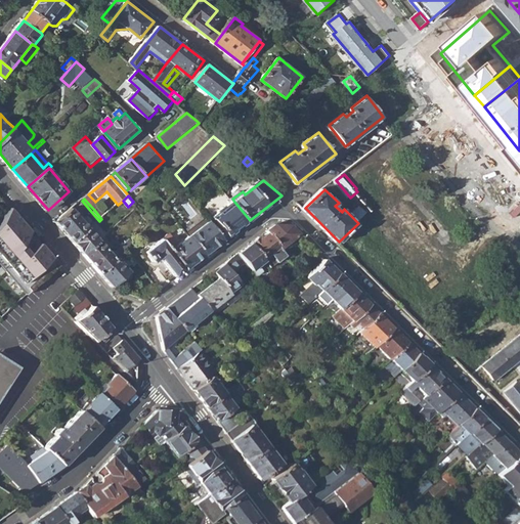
[(219,222),(214,225),(225,239),(250,220),(234,202),(227,208),(226,207),(220,211),(221,212),(215,216),(219,222)]
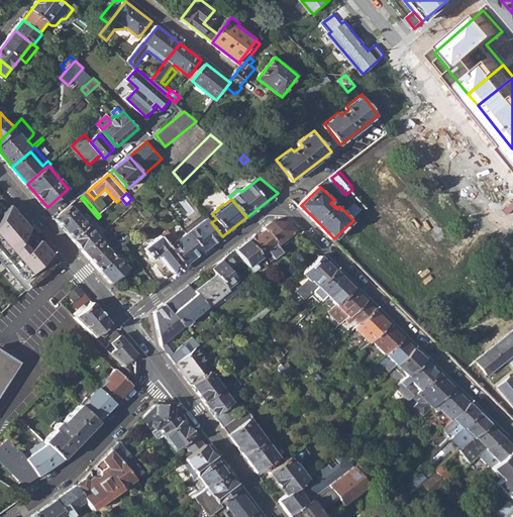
[(93,207),(100,216),(106,211),(98,202),(93,207)]
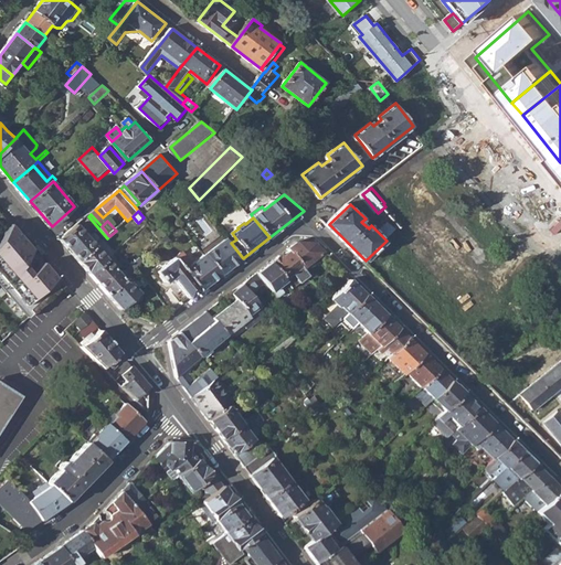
[(36,248),(13,223),(0,242),(0,289),(27,321),(66,286),(46,262),(35,272),(28,263),(36,248)]
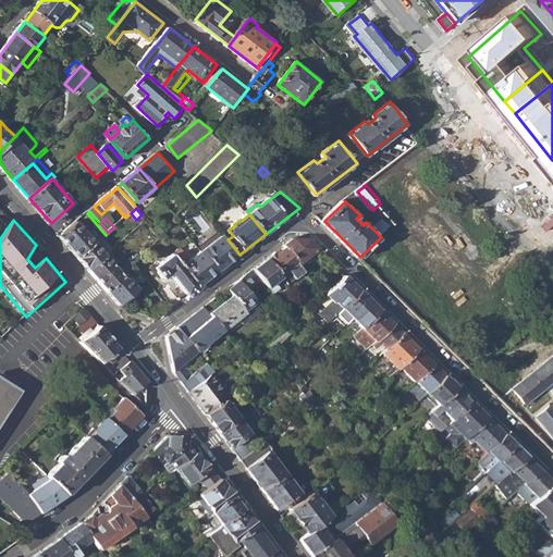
[(377,227),(384,234),(391,227),(384,220),(377,227)]
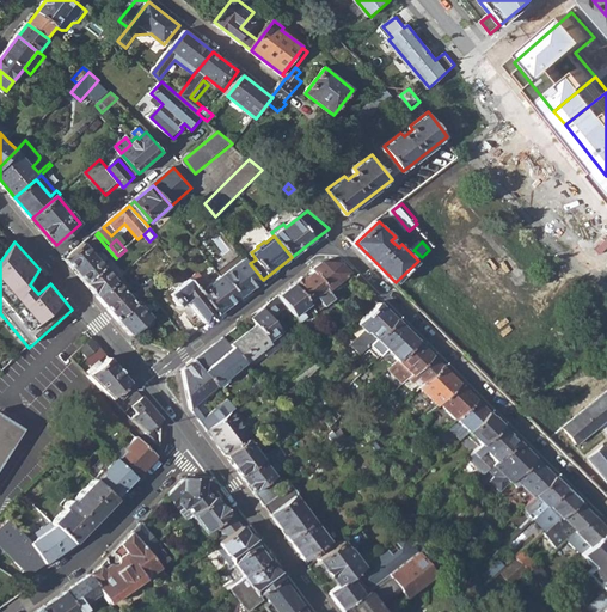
[(106,267),(103,263),(99,258),(86,243),(68,258),(89,282),(106,267)]
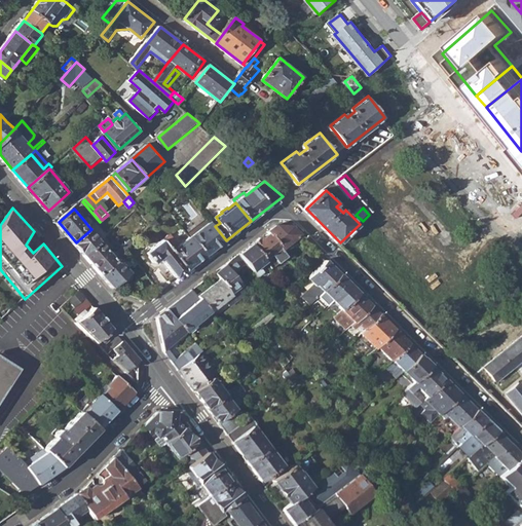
[(90,217),(85,222),(88,226),(95,221),(90,217)]
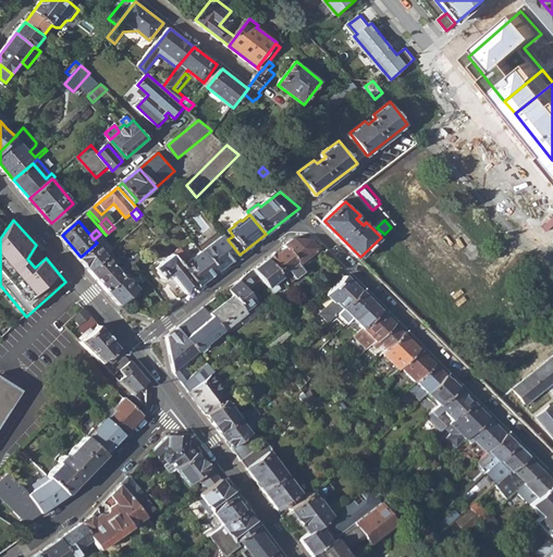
[(205,251),(219,270),(238,255),(240,255),(228,239),(224,235),(205,251)]
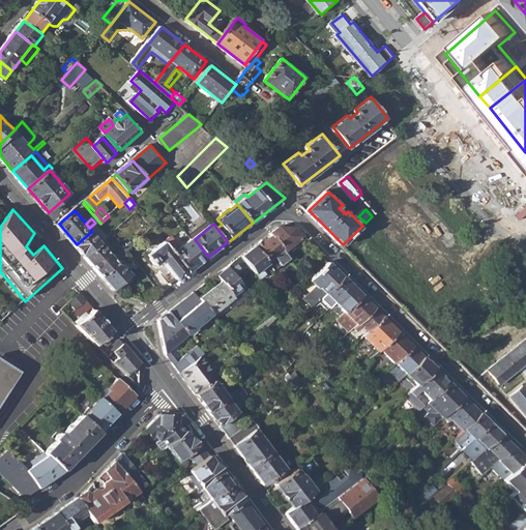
[(280,228),(272,233),(273,235),(285,248),(289,254),(295,248),(293,245),(304,236),(296,228),(280,228)]
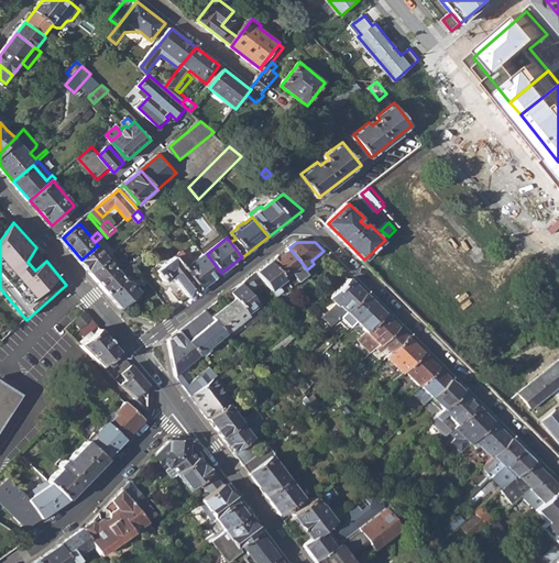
[(111,245),(109,247),(103,252),(100,249),(103,245),(101,243),(98,245),(81,260),(92,273),(109,258),(114,254),(119,250),(116,247),(114,249),(111,245)]
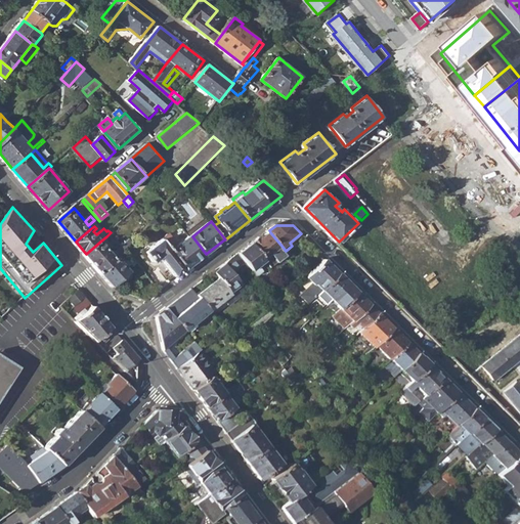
[(261,236),(253,243),(265,259),(272,253),(282,246),(270,232),(263,238),(261,236)]
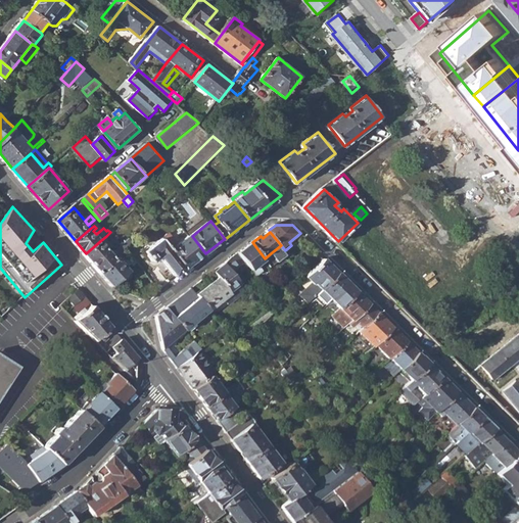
[(164,239),(187,268),(205,253),(192,236),(180,245),(171,234),(164,239)]
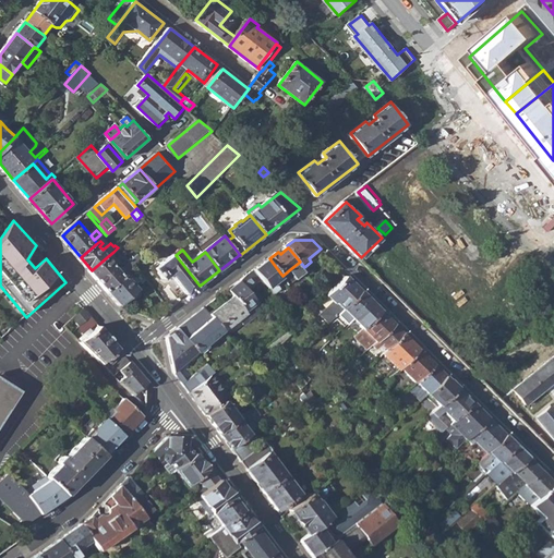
[(113,252),(108,256),(118,267),(123,263),(113,252)]
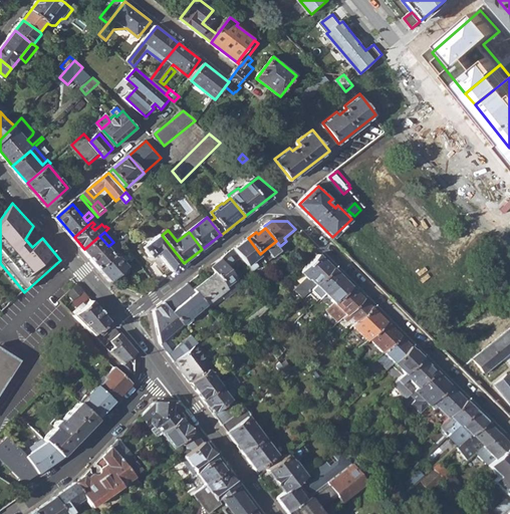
[(112,251),(108,246),(99,236),(84,249),(100,268),(117,252),(123,246),(132,238),(129,234),(112,251)]
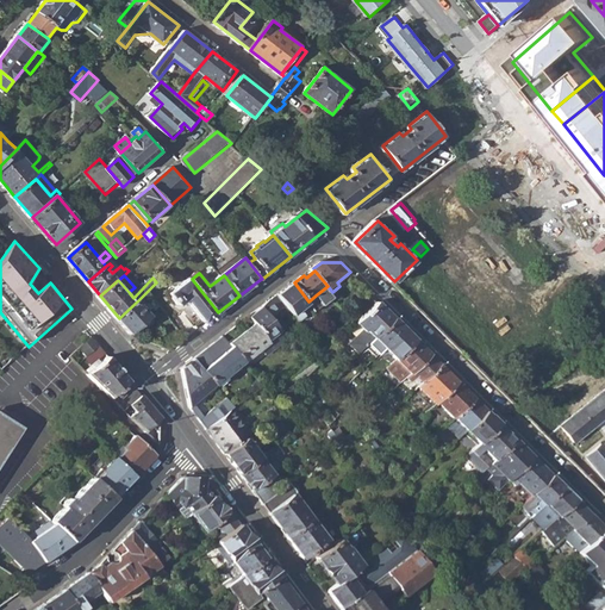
[(188,299),(206,322),(207,321),(218,312),(192,279),(173,293),(181,305),(188,299)]
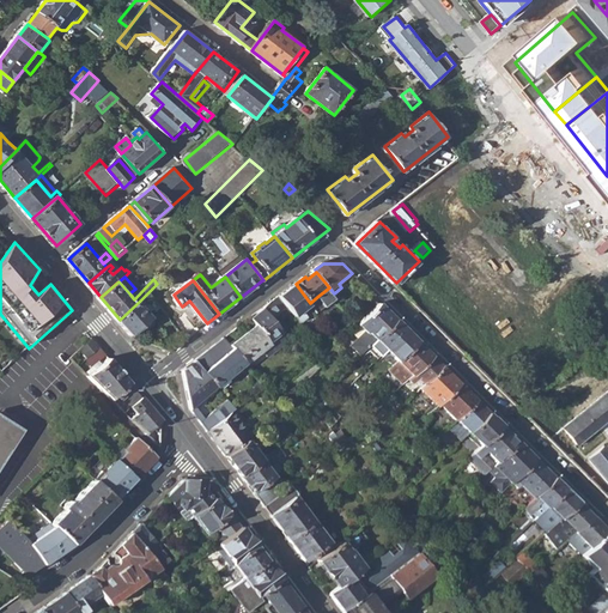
[(311,304),(310,303),(296,284),(281,296),(301,320),(306,316),(303,311),(311,304)]
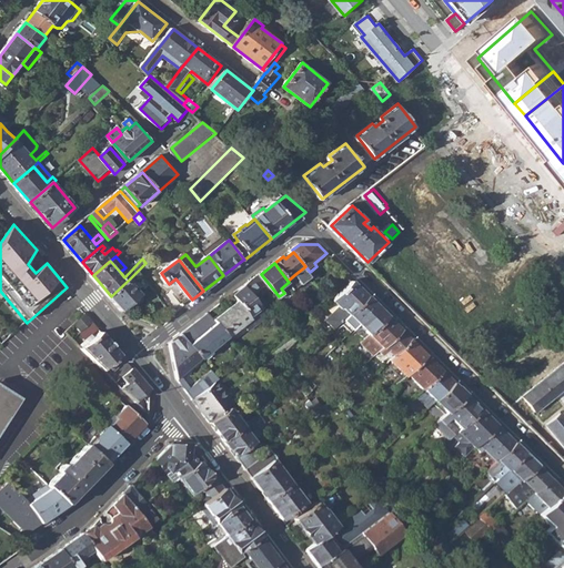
[(300,280),(310,272),(305,266),(295,274),(300,280)]
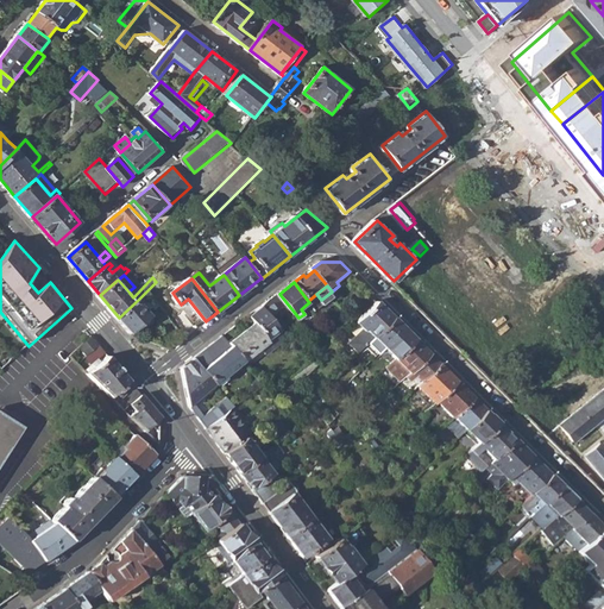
[(119,318),(133,333),(153,315),(139,299),(119,318)]
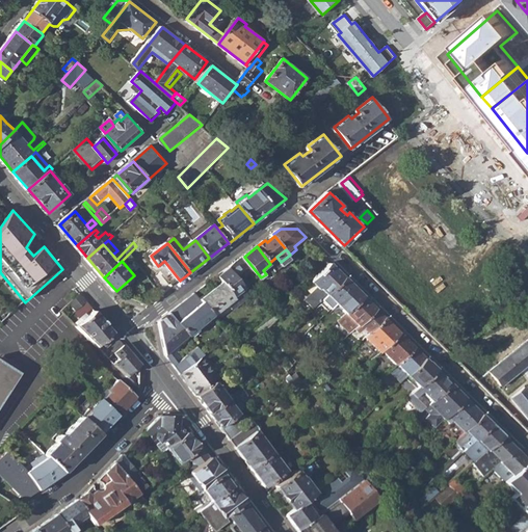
[(219,276),(223,282),(235,296),(245,288),(236,277),(244,271),(242,268),(245,266),(242,263),(240,264),(238,262),(219,276)]
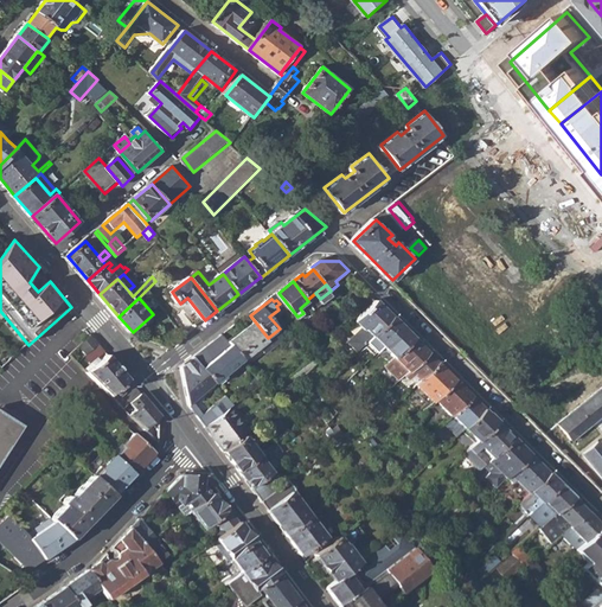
[(359,352),(375,336),(395,315),(379,301),(358,321),(364,328),(353,339),(353,345),(359,352)]
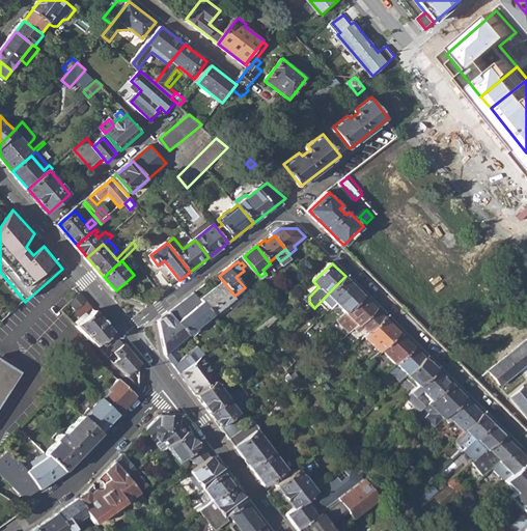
[(317,312),(327,302),(332,298),(347,312),(363,295),(345,276),(328,294),(314,308),(313,308),(317,312)]
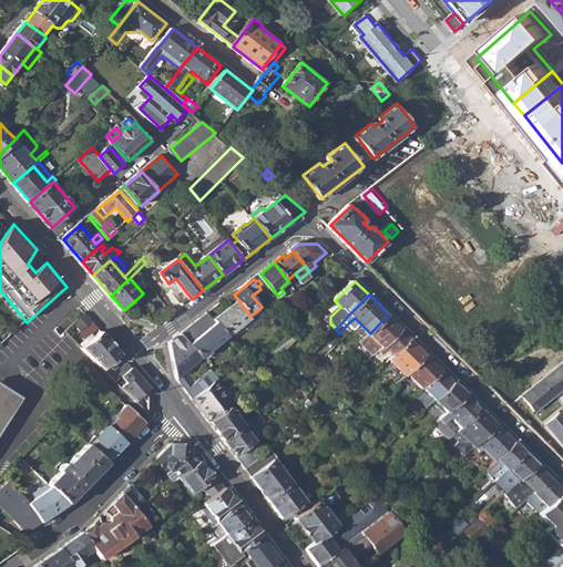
[(238,300),(215,319),(228,336),(245,325),(249,330),(268,316),(262,307),(251,316),(238,300)]
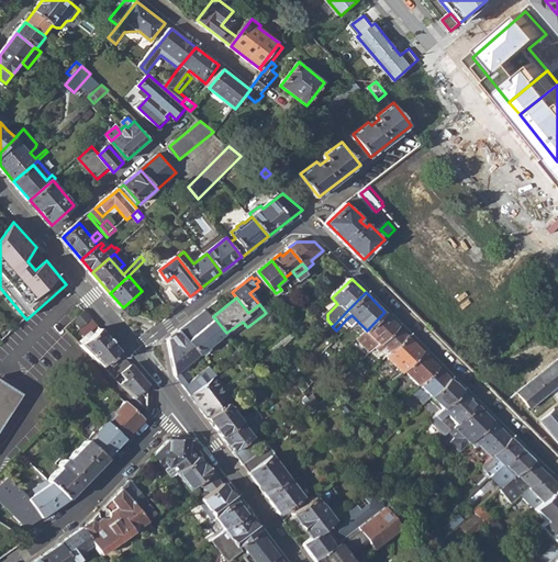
[(208,310),(181,330),(201,355),(226,333),(213,316),(208,310)]
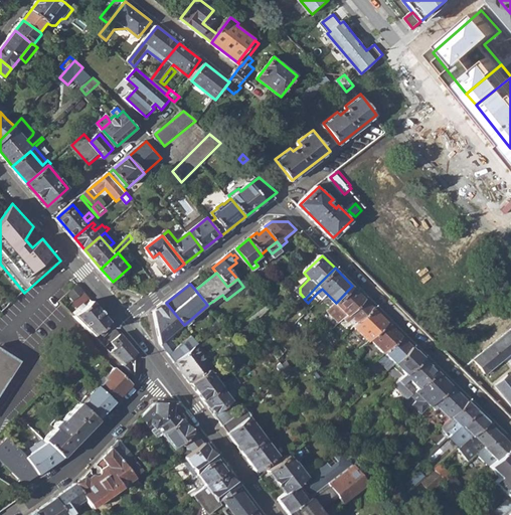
[(73,303),(78,309),(84,304),(92,298),(80,285),(69,293),(76,301),(73,303)]
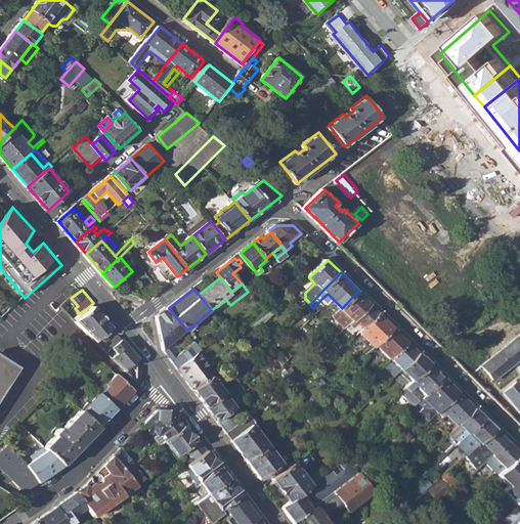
[(347,328),(351,324),(372,303),(358,291),(342,308),(338,311),(334,315),(347,328)]
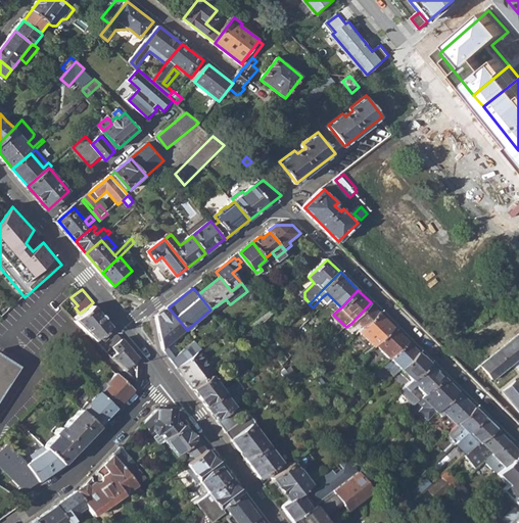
[(332,307),(337,311),(341,307),(327,293),(322,297),(332,307)]
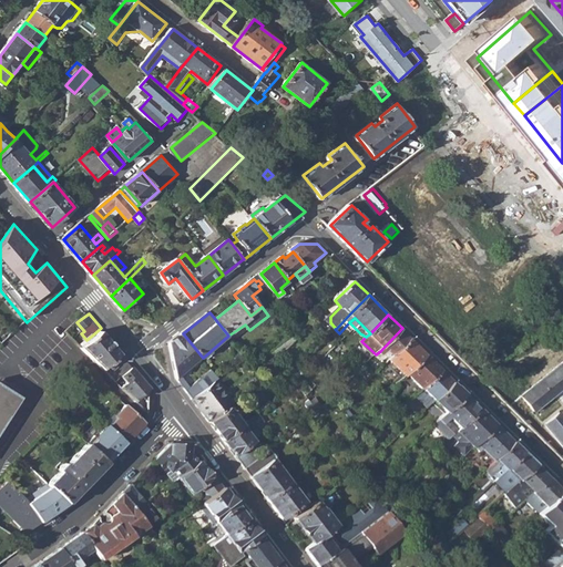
[(384,354),(387,351),(389,349),(395,354),(412,338),(402,328),(380,351),(384,354)]
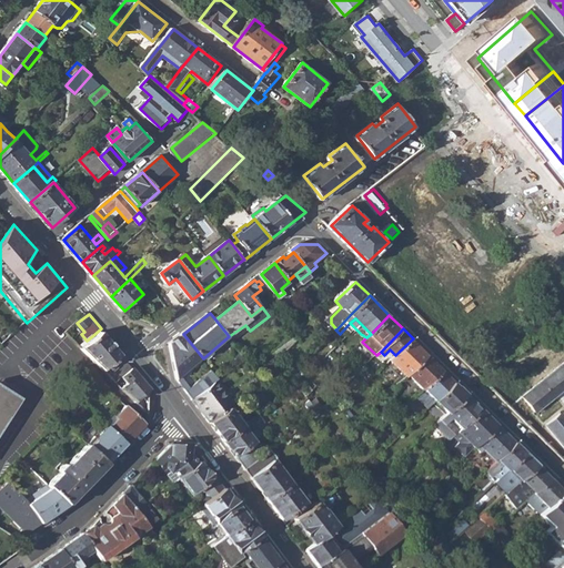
[(83,348),(110,375),(128,359),(103,331),(96,338),(83,348)]
